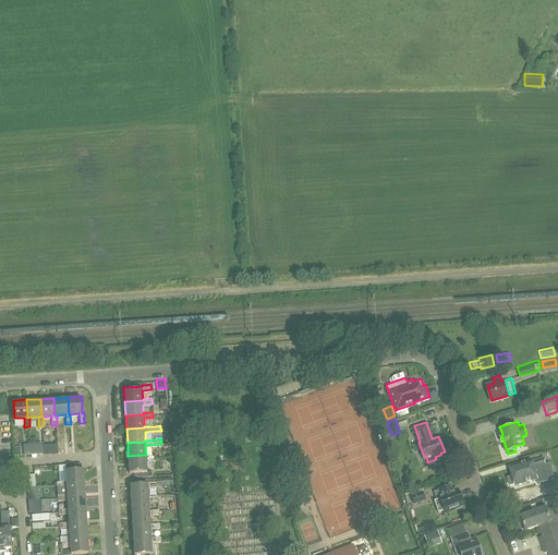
[(31,442),(31,443),(32,453),(44,453),(43,441),(31,442)]
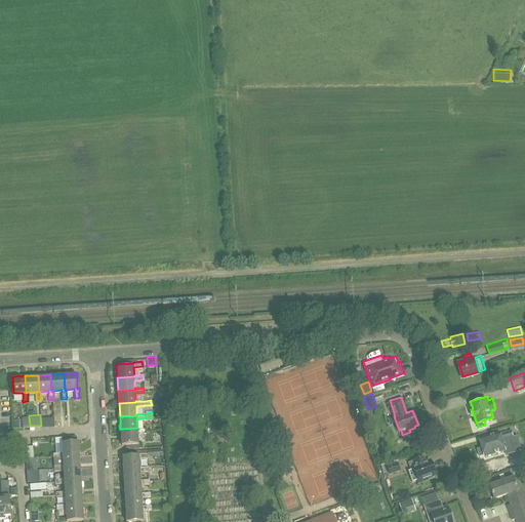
[(13,426),(23,426),(22,417),(13,417),(13,426)]
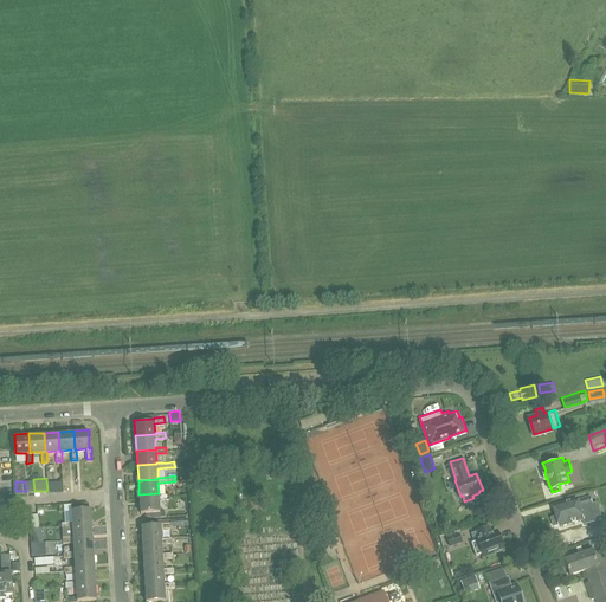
[(169,497),(168,493),(168,492),(159,492),(159,493),(139,494),(140,510),(160,509),(160,507),(159,498),(169,497)]
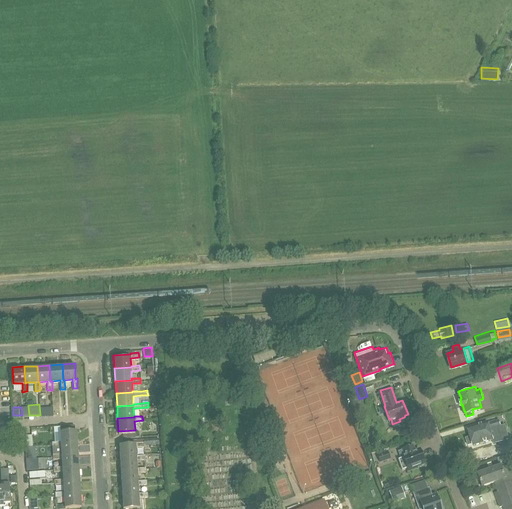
[(498,424),(496,417),(489,420),(488,419),(469,425),(471,433),(466,435),(468,442),(474,441),(474,443),(494,437),(491,427),(498,424)]
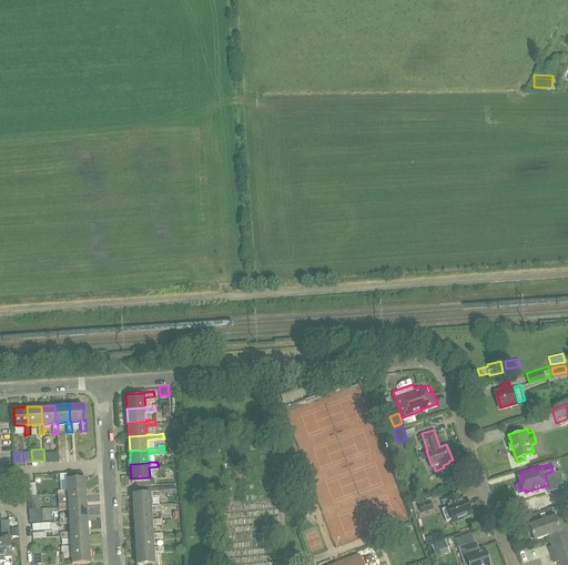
[(58,488),(58,492),(58,494),(68,493),(68,492),(85,491),(84,476),(67,477),(68,488),(58,488)]
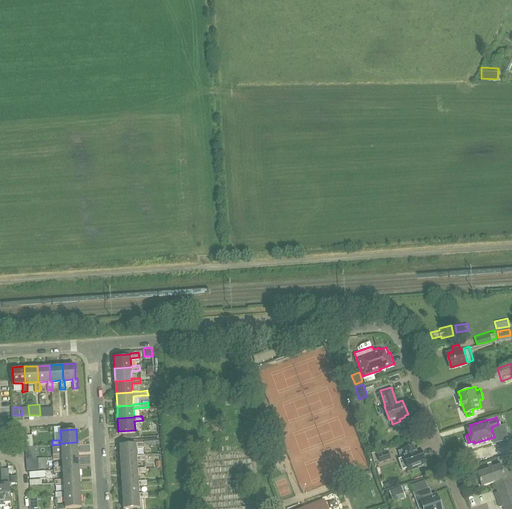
[(371,436),(373,445),(379,443),(377,435),(371,436)]
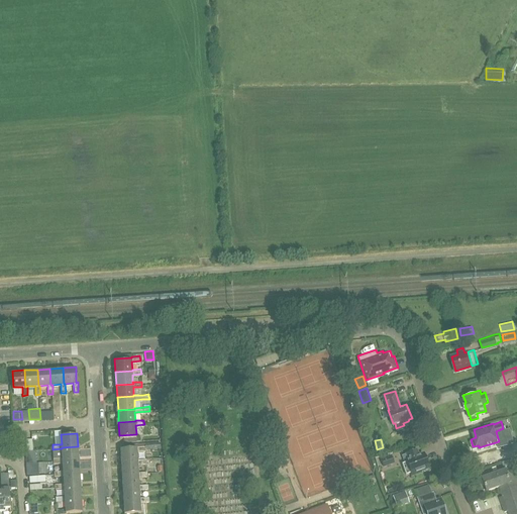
[(137,459),(137,457),(136,449),(145,449),(145,444),(136,445),(136,446),(120,447),(121,460),(137,459)]
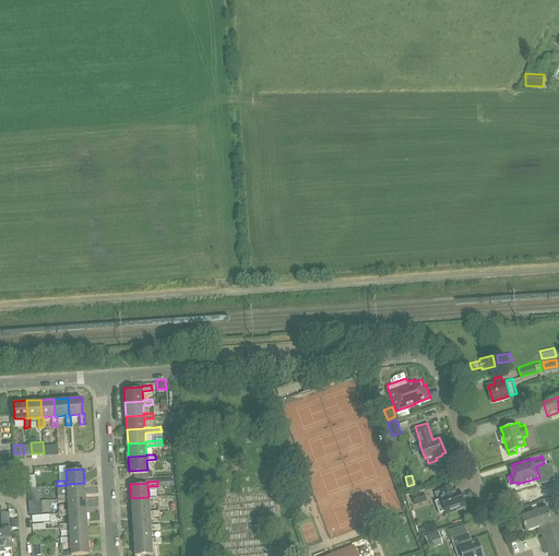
[(85,496),(84,483),(67,484),(67,485),(67,494),(58,494),(58,499),(68,499),(68,497),(85,496)]
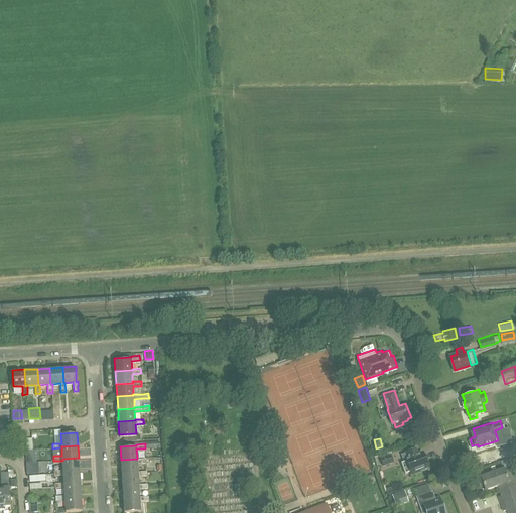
[(508,457),(515,454),(515,445),(506,449),(508,457)]
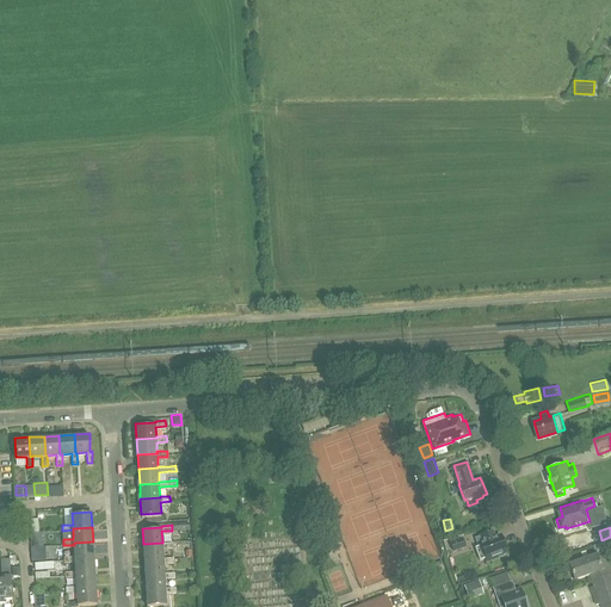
[(30,531),(31,545),(43,544),(42,530),(39,530),(31,531),(30,531)]
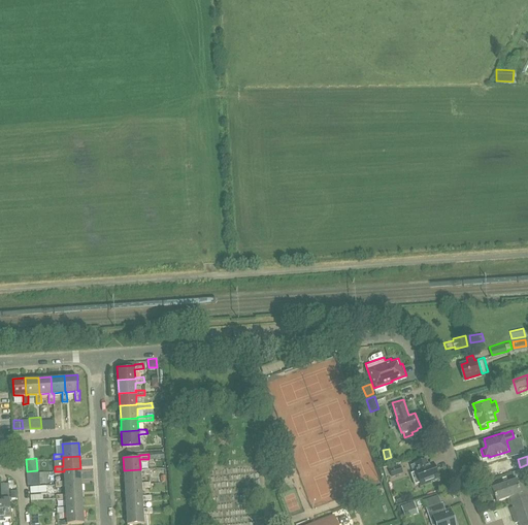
[(437,474),(433,462),(428,464),(426,458),(416,462),(410,463),(413,470),(410,471),(415,482),(420,480),(421,484),(430,481),(429,478),(437,474)]
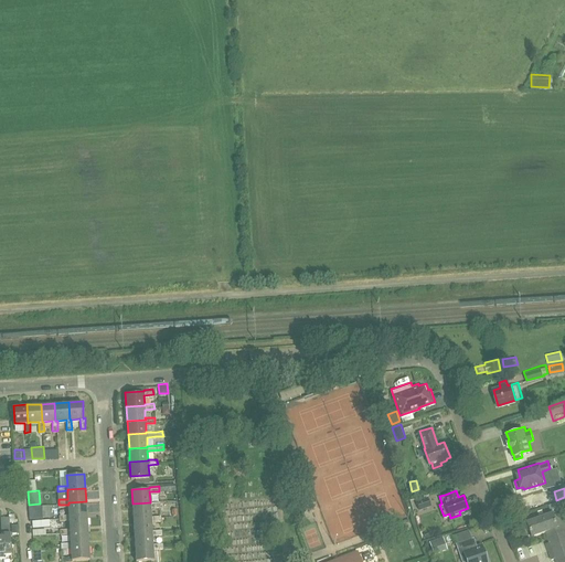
[(430,502),(427,496),(415,500),(418,507),(430,502)]
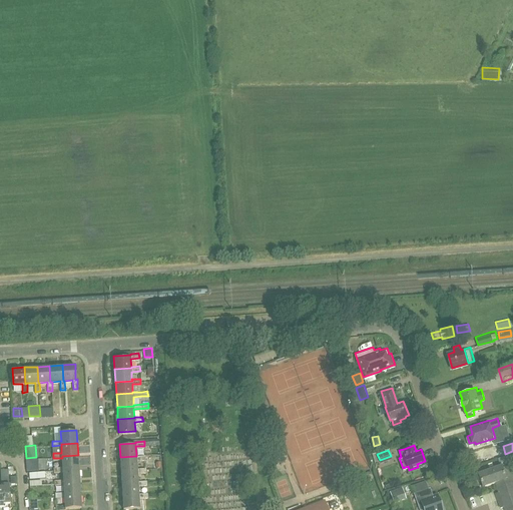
[(120,457),(120,469),(137,468),(137,467),(136,459),(145,458),(144,454),(136,454),(136,456),(120,457)]
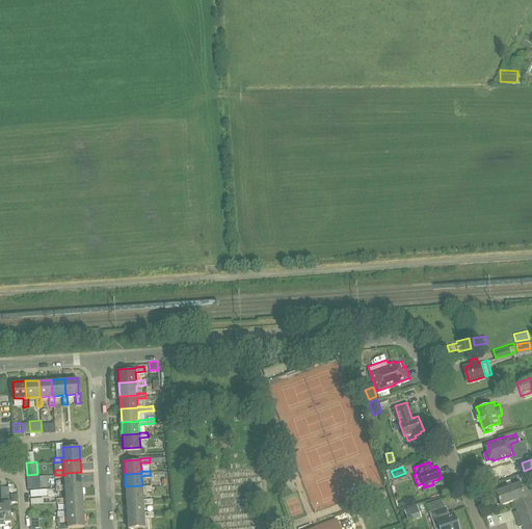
[(82,485),(81,472),(64,473),(64,475),(64,483),(55,483),(56,488),(64,487),(64,486),(82,485)]
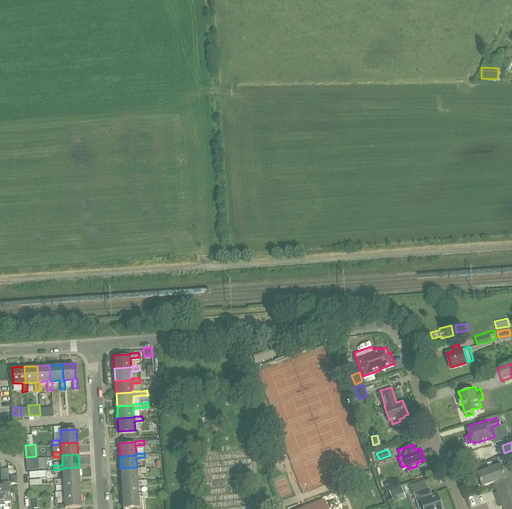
[(511,508),(511,473),(509,463),(502,466),(501,464),(478,472),(483,484),(495,480),(495,482),(498,490),(494,491),(499,505),(502,503),(504,508),(511,508)]
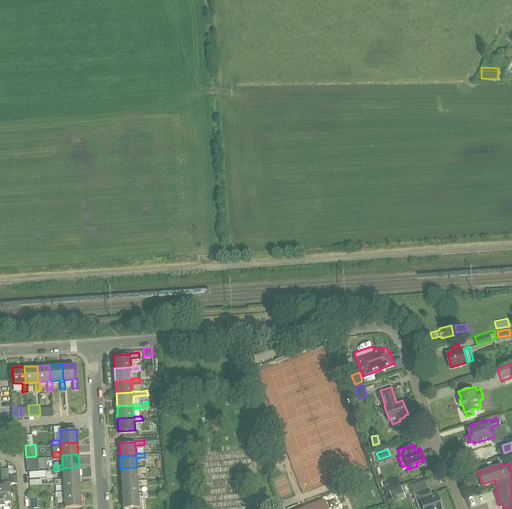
[(120,468),(121,481),(138,479),(138,478),(137,470),(145,470),(145,466),(137,466),(137,467),(120,468)]
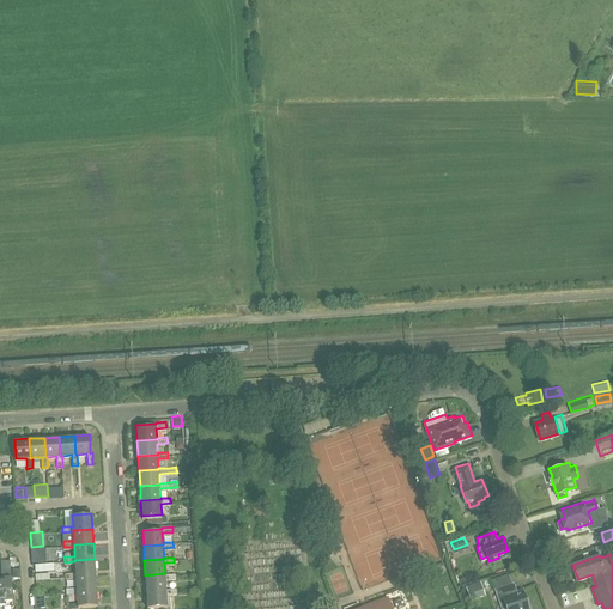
[(95,573),(95,559),(74,560),(74,561),(76,571),(65,572),(65,577),(76,577),(76,574),(95,573)]
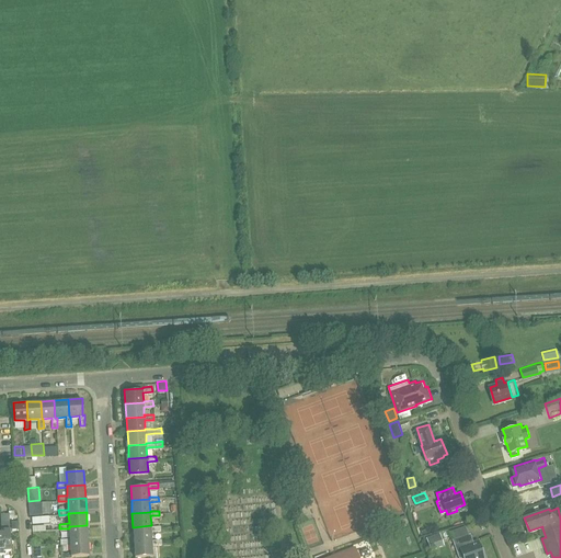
[(1,531),(0,530),(0,553),(11,551),(9,523),(1,523),(1,531)]
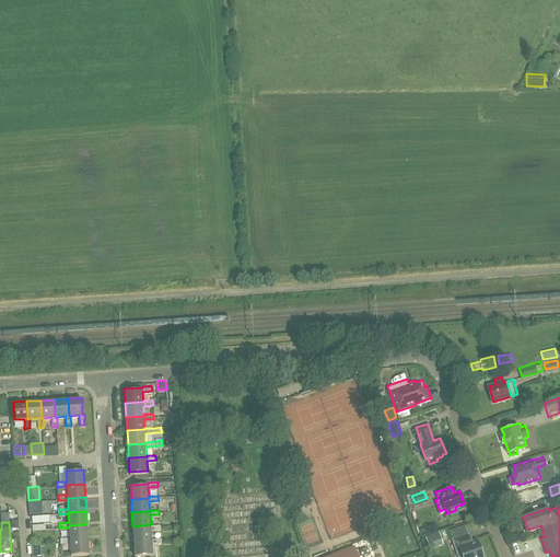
[(132,526),(133,540),(151,538),(151,537),(151,529),(160,528),(160,523),(151,523),(151,524),(132,526)]
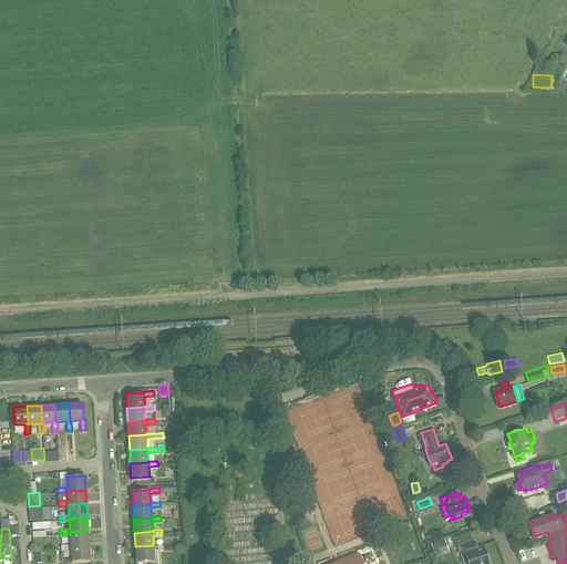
[(89,545),(88,531),(70,532),(70,534),(71,543),(61,544),(61,549),(71,547),(71,546),(89,545)]
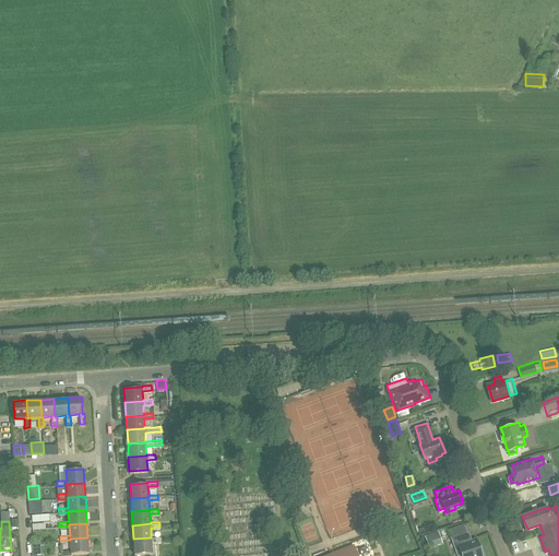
[(438,529),(425,533),(429,546),(442,542),(438,529)]
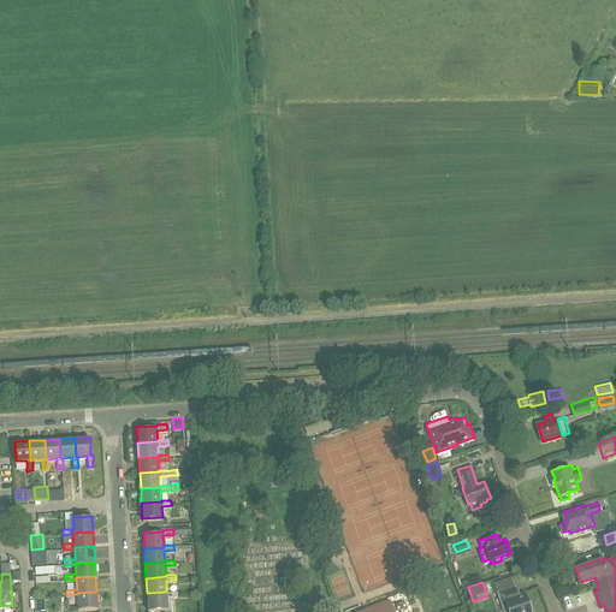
[(531,611),(532,611),(525,592),(520,593),(516,583),(497,590),(504,611),(509,608),(509,611),(531,611)]
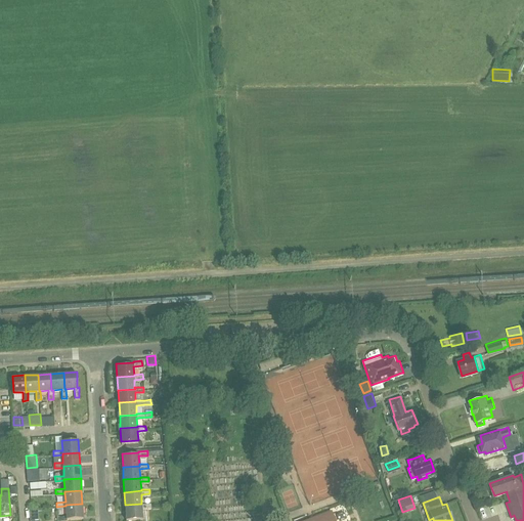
[(141,508),(150,507),(150,503),(141,503),(141,504),(125,505),(126,518),(142,517),(141,508)]
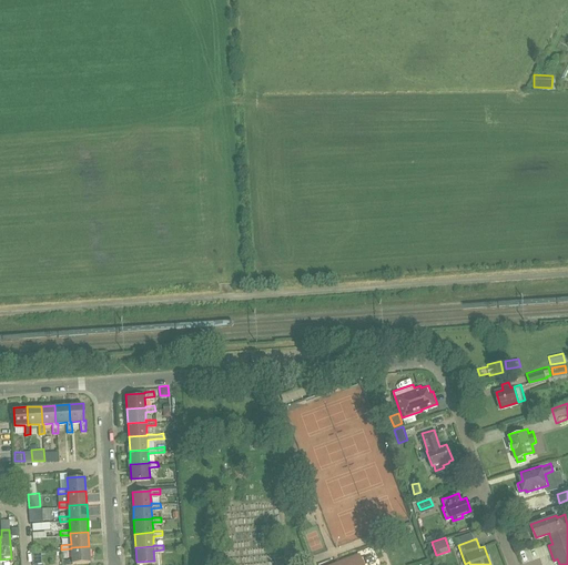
[(90,561),(89,546),(71,547),(71,548),(71,557),(62,558),(62,564),(72,563),(72,561),(90,561)]
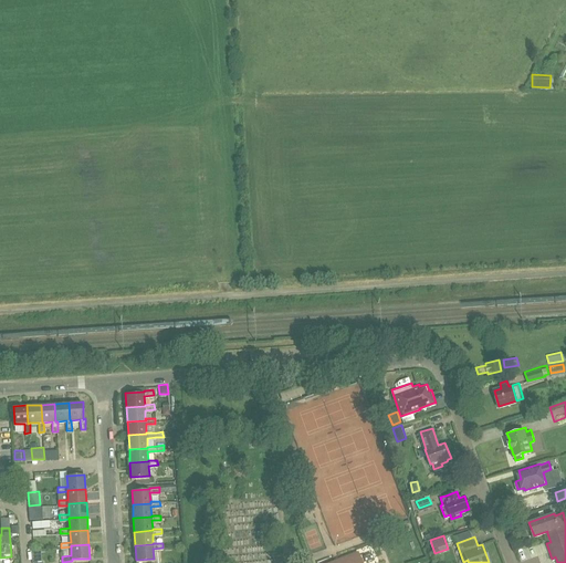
[(335,559),(322,562),(363,562),(358,549),(335,559)]
